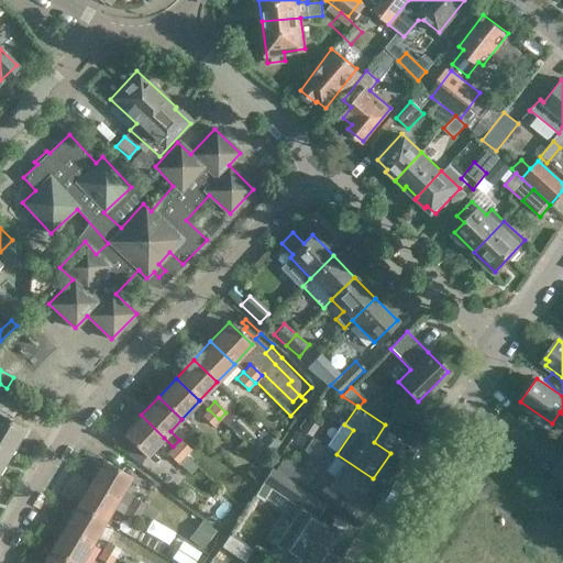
[(242,441),(219,419),(208,409),(201,416),(235,449),(242,441)]
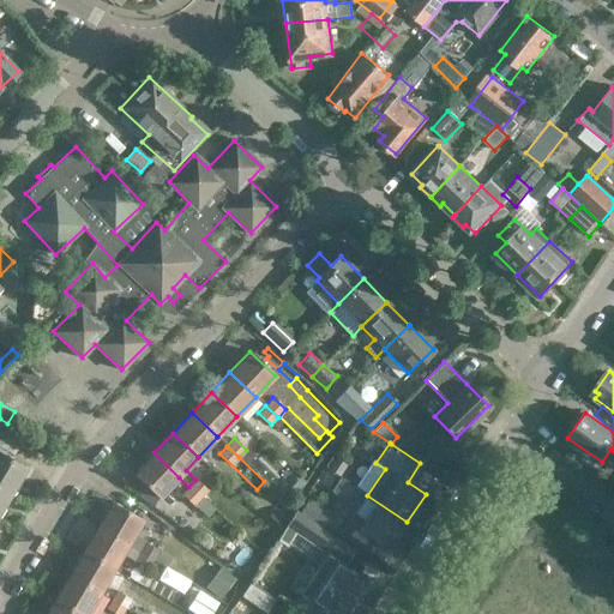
[(179,477),(154,452),(133,474),(160,498),(179,477)]
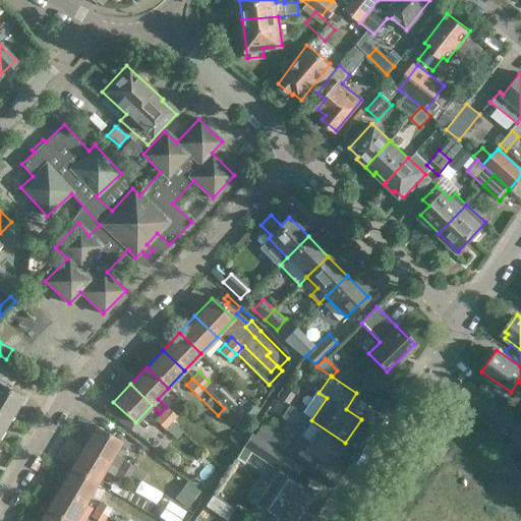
[(0,416),(7,420),(20,398),(0,385),(0,416)]
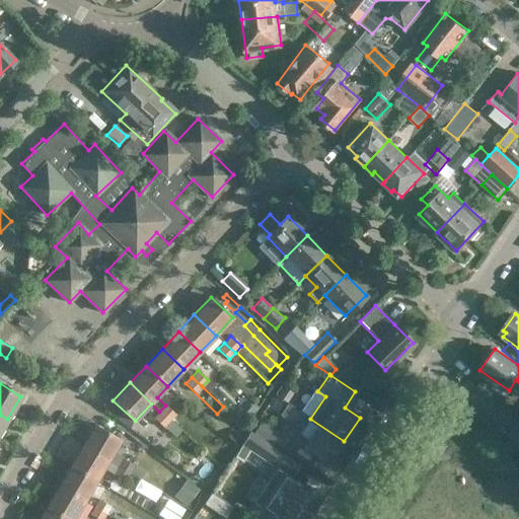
[(285,385),(278,395),(287,402),(294,392),(285,385)]
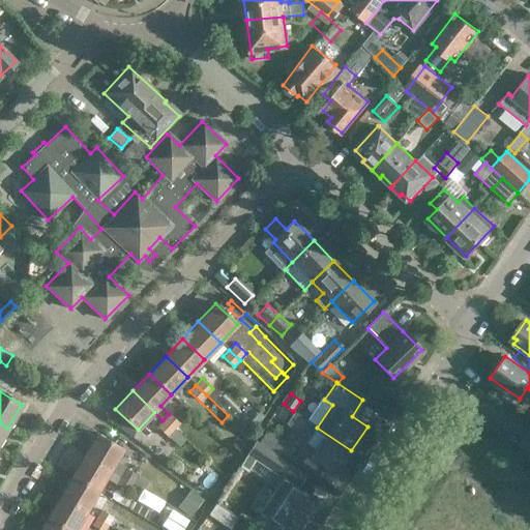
[(276,415),(286,421),(293,411),(284,404),(276,415)]
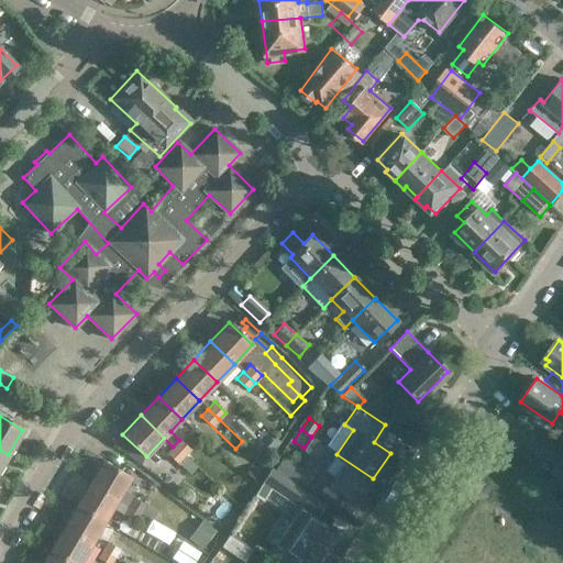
[(190,450),(179,440),(173,446),(185,456),(190,450)]
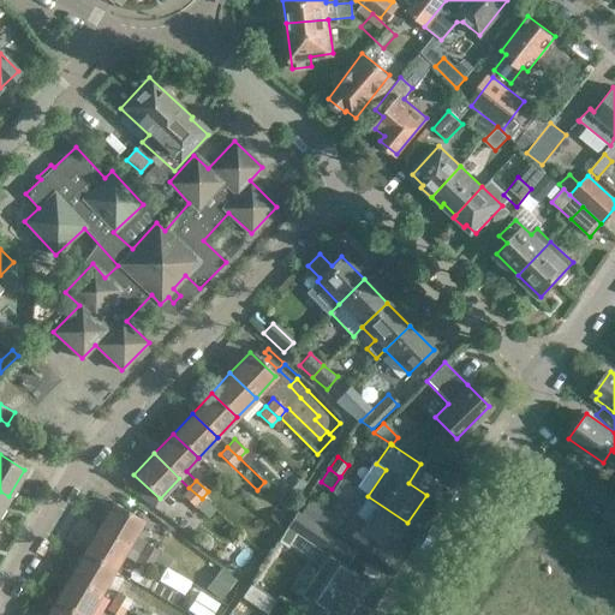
[(246,481),(238,488),(255,507),(263,500),(246,481)]
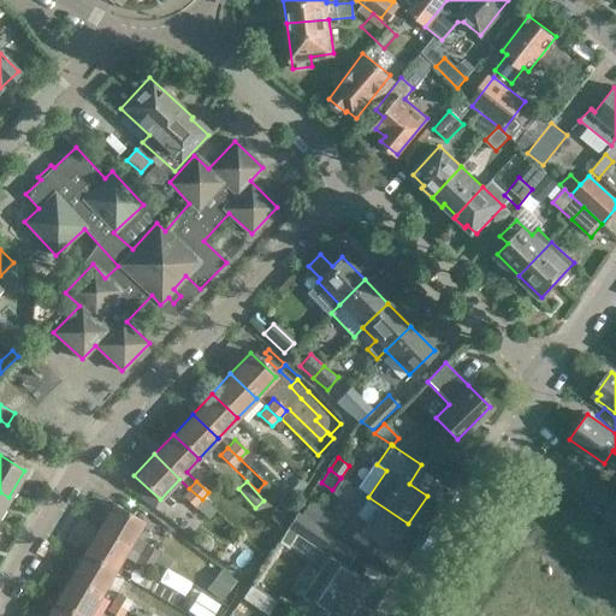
[(195,507),(202,499),(189,489),(183,496),(195,507)]
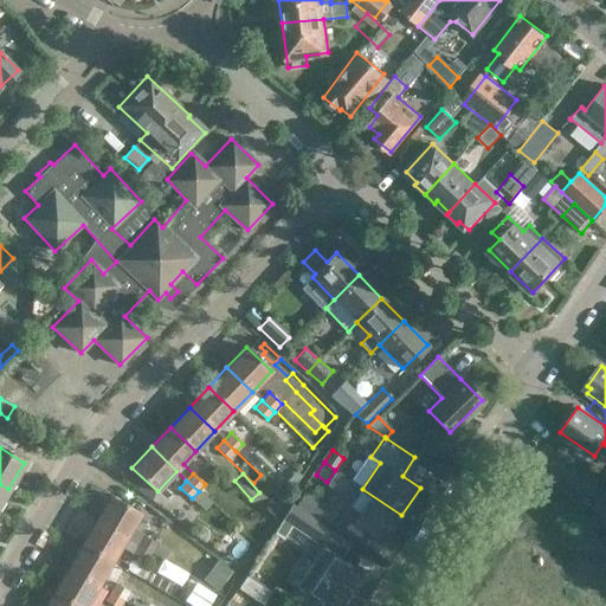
[(401,515),(362,489),(355,484),(336,511),(354,523),(382,542),(401,515)]
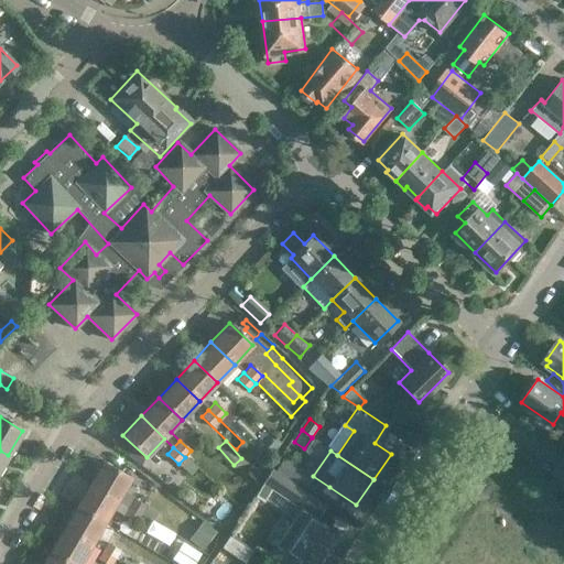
[(274,472),(296,486),(306,473),(283,458),(274,472)]
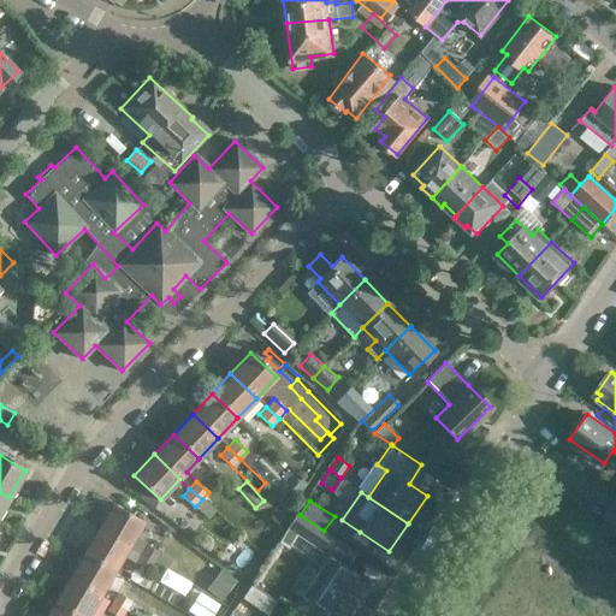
[(112,504),(98,528),(128,546),(140,554),(144,545),(146,543),(134,535),(142,521),(112,504)]
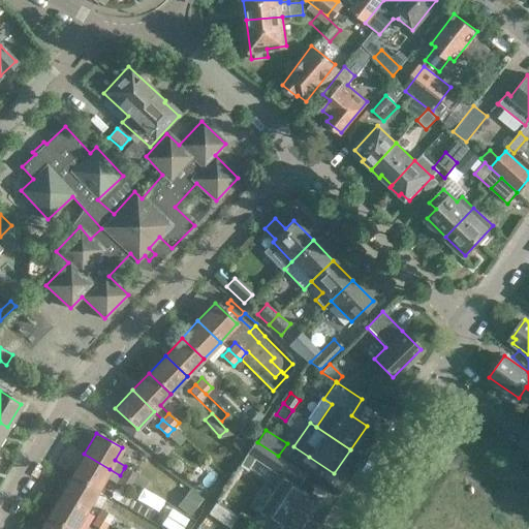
[(497,435),(483,447),(500,469),(516,457),(497,435)]
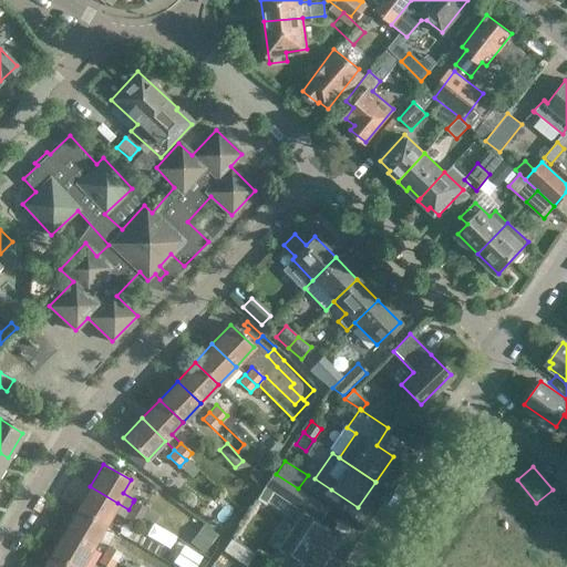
[(298,509),(306,496),(270,475),(255,500),(264,504),(270,493),(298,509)]
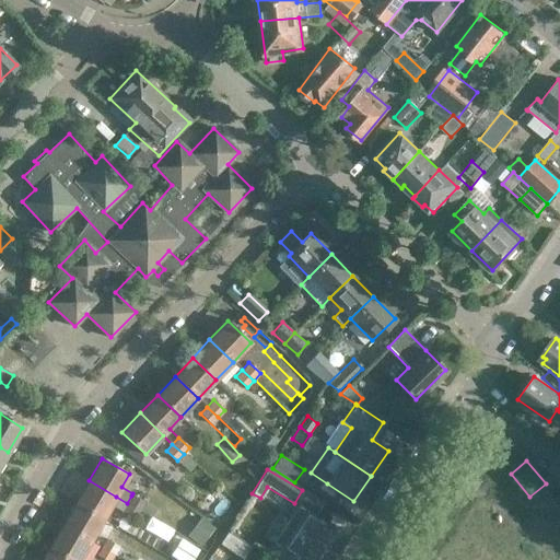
[(89,480),(76,502),(103,518),(116,497),(89,480)]
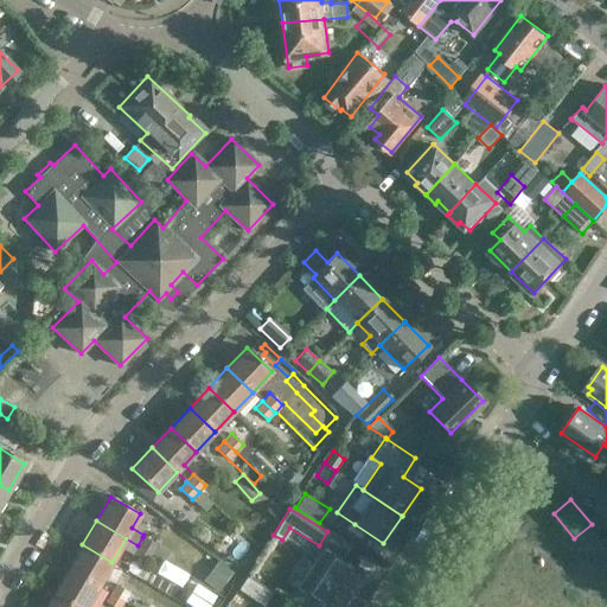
[(142,537),(138,545),(153,554),(158,545),(142,537)]
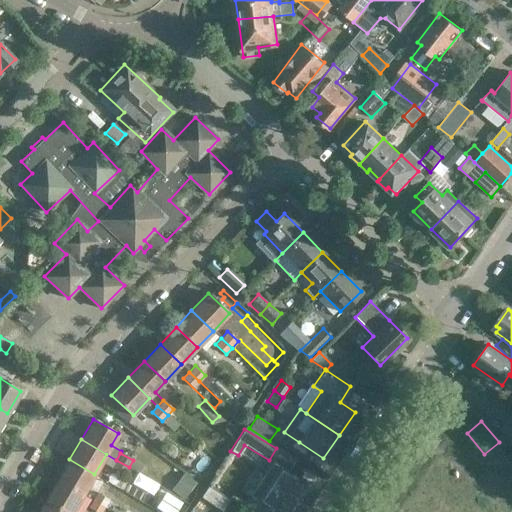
[(69,459),(58,479),(82,494),(94,474),(69,459)]
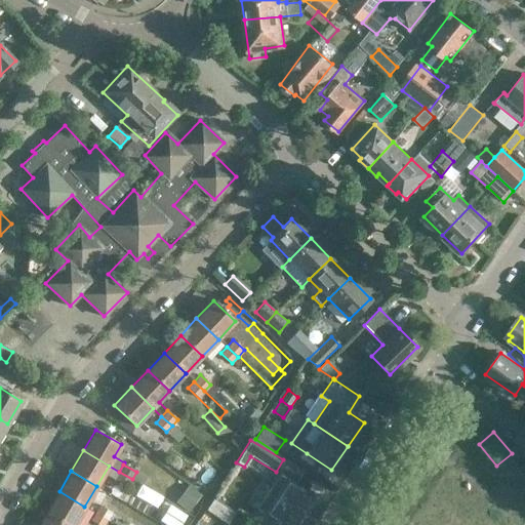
[(128,486),(132,479),(119,472),(115,479),(128,486)]
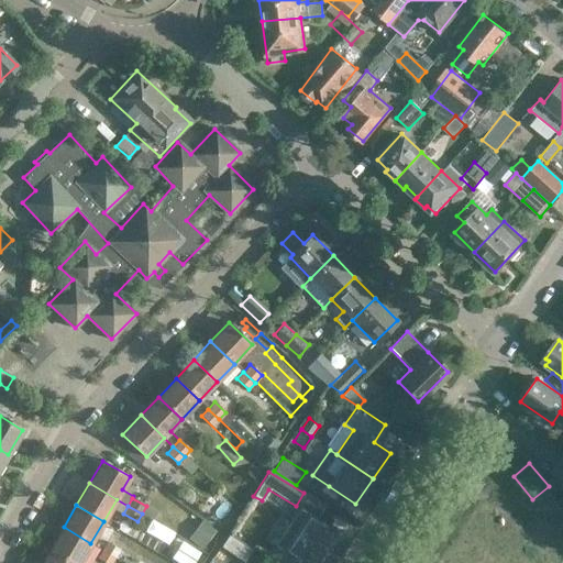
[(299,562),(316,562),(338,532),(300,507),(293,519),(300,523),(282,551),(299,562)]
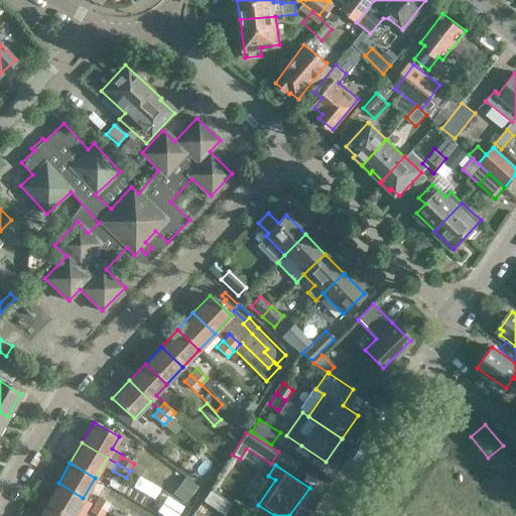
[(165,469),(158,479),(171,488),(178,479),(165,469)]
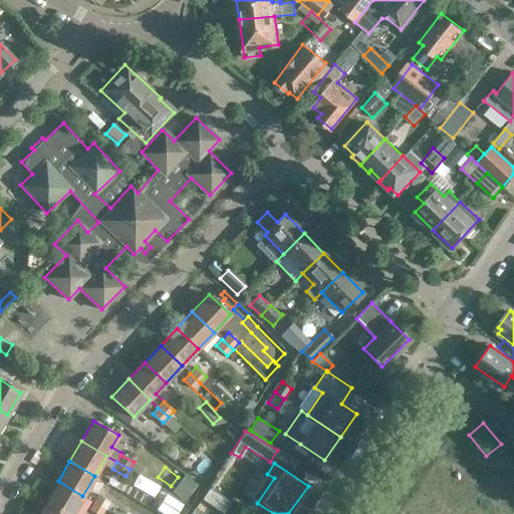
[(71,513),(82,496),(58,481),(46,501),(67,513),(71,513)]
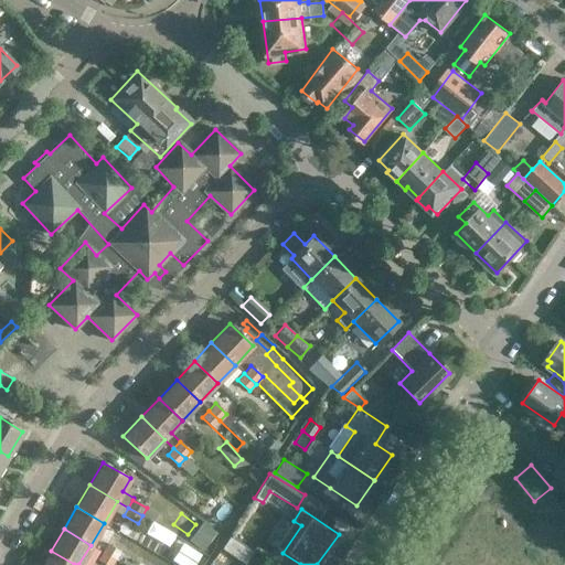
[(230,537),(222,548),(244,564),(252,553),(230,537)]
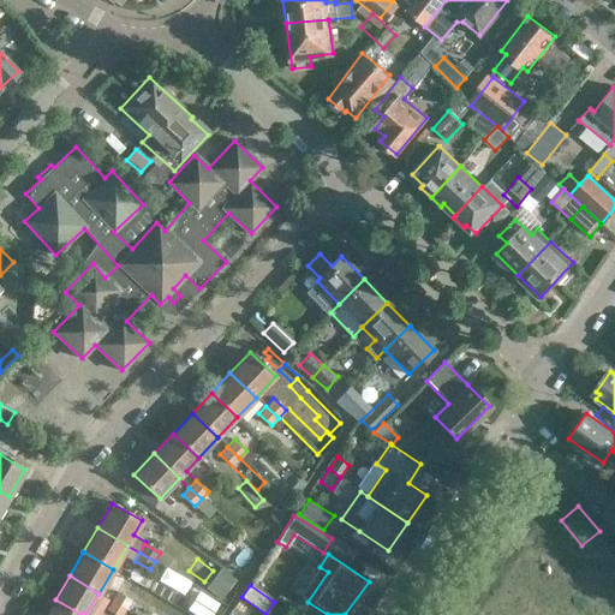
[(118,591),(112,601),(126,609),(132,599),(118,591)]
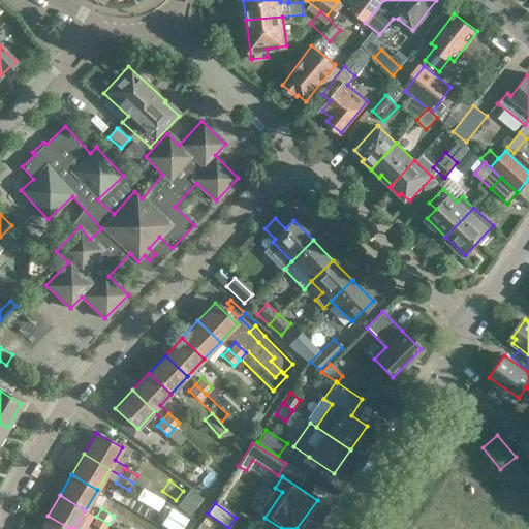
[(69,528),(48,516),(39,528),(69,528)]
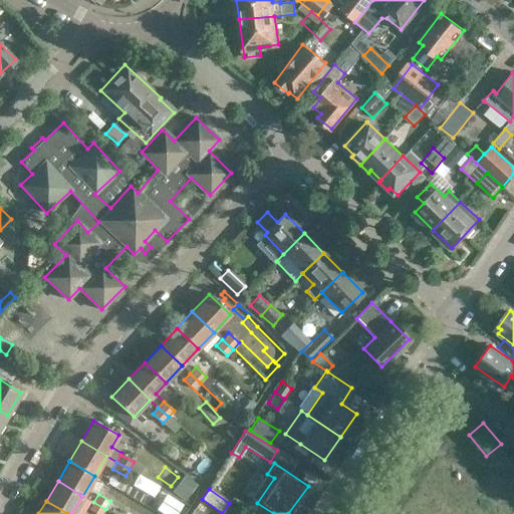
[(96,513),(102,513),(105,509),(93,502),(88,510),(96,513)]
